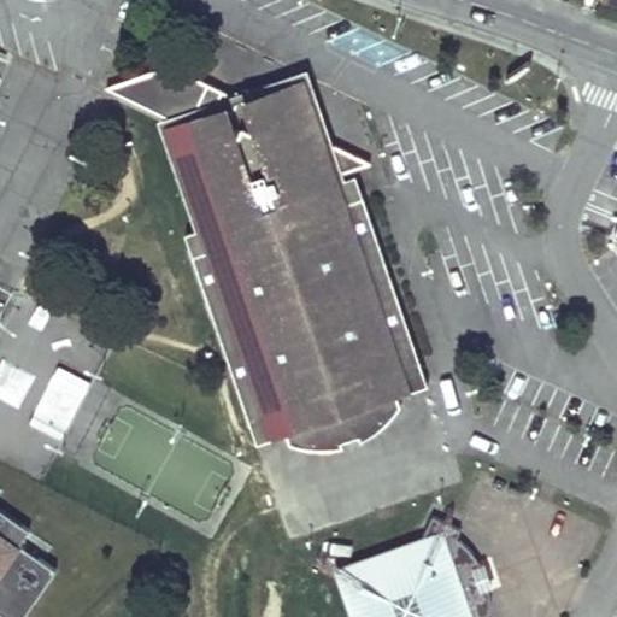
[(306,68),(230,94),(223,109),(210,101),(216,87),(168,65),(104,88),(164,125),(192,200),(200,199),(209,224),(198,229),(205,247),(187,256),(247,424),(265,417),(264,411),(277,407),(287,433),(289,444),(307,447),(317,447),(328,447),(333,447),(345,445),(344,440),(358,435),(360,440),(368,436),(375,430),(385,422),(391,415),(398,403),(394,395),(385,368),(398,363),(400,370),(421,362),(363,193),(345,199),(338,178),(328,182),(325,176),(370,160),(328,140),(306,68)]
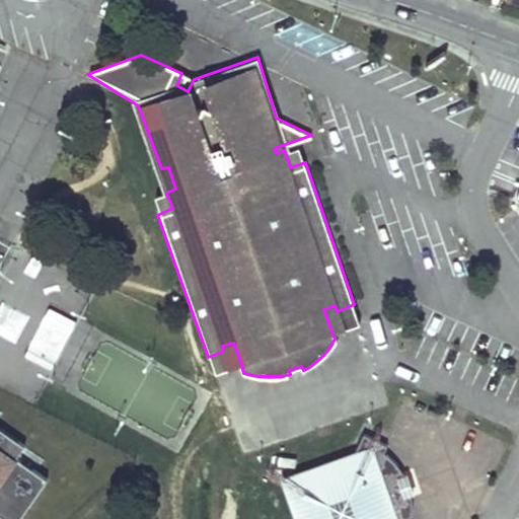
[(194,79),(181,73),(176,85),(188,91),(194,79)]
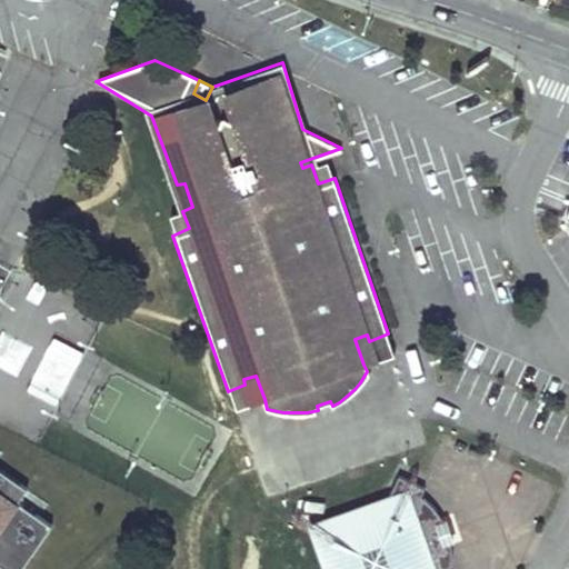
[(311,165),(318,183),(335,178),(328,159),(311,165)]
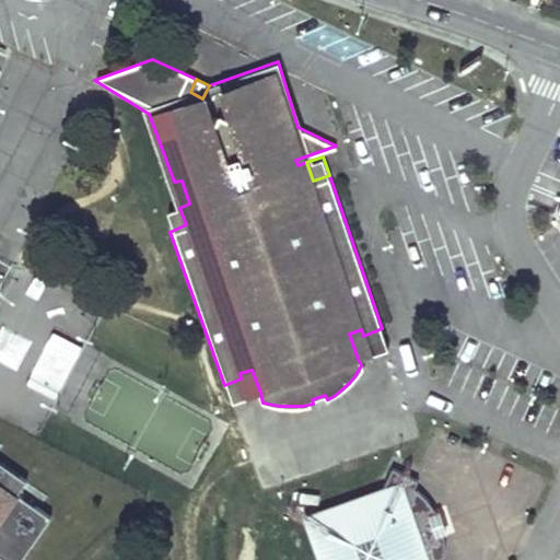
[(164,213),(170,232),(186,224),(179,208),(164,213)]
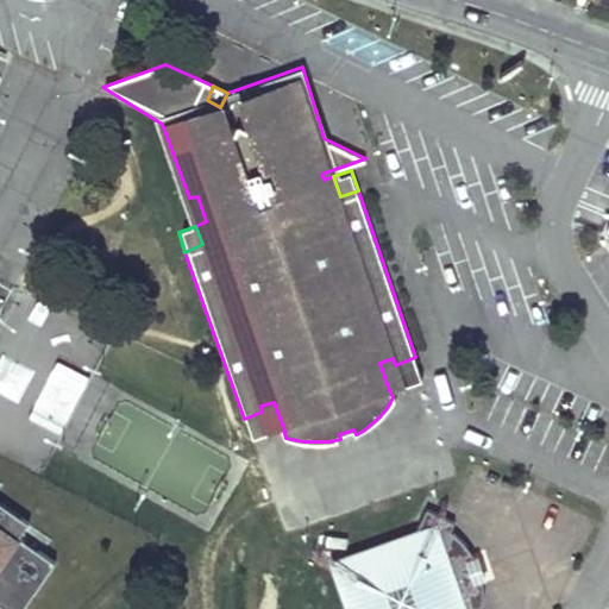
[(380,363),(389,390),(422,377),(415,357),(395,365),(393,358),(380,363)]
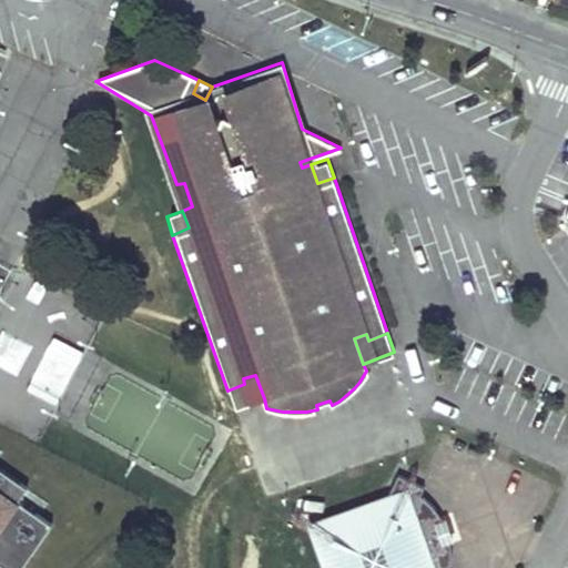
[(53,335),(28,389),(58,404),(84,350),(53,335)]
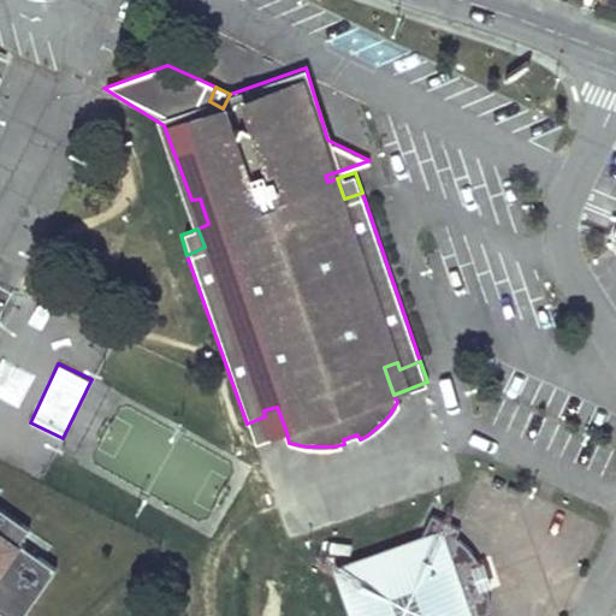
[(247,424),(254,444),(286,432),(277,407),(264,410),(265,416),(247,424)]
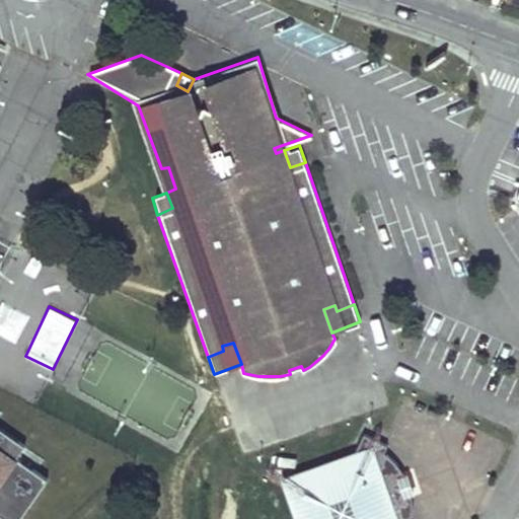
[(0,513),(8,518),(16,518),(47,477),(15,455),(24,443),(0,426),(0,513)]
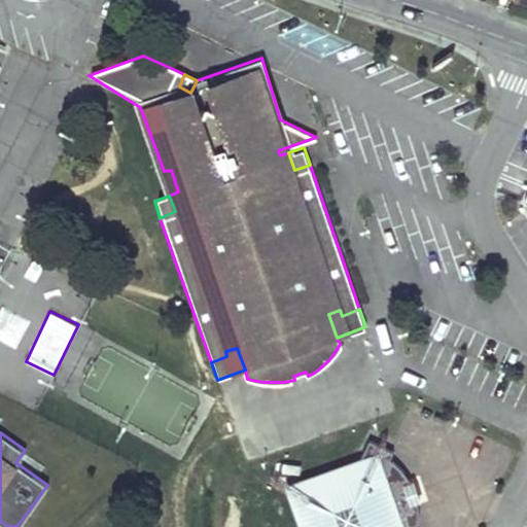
[(415,526),(416,523),(417,515),(413,502),(410,503),(402,487),(406,485),(402,473),(387,459),(391,452),(366,441),(356,463),(288,487),(303,526),(415,526)]
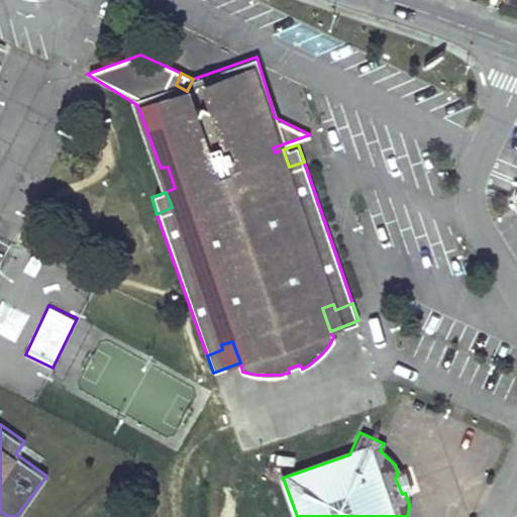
[(402,494),(405,493),(410,491),(404,474),(398,476),(395,478),(402,494)]
